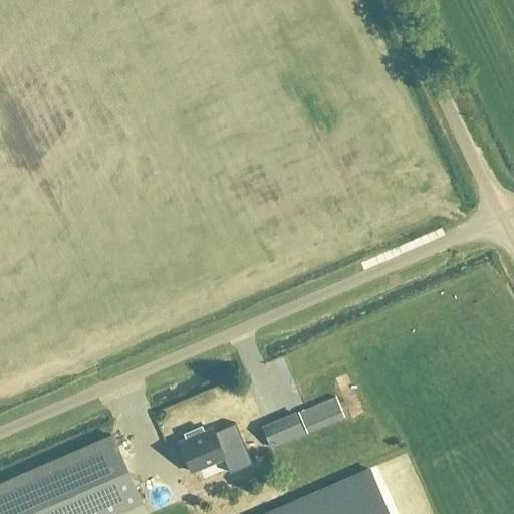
[(306,432),(344,416),(336,398),(298,414),(306,432)]
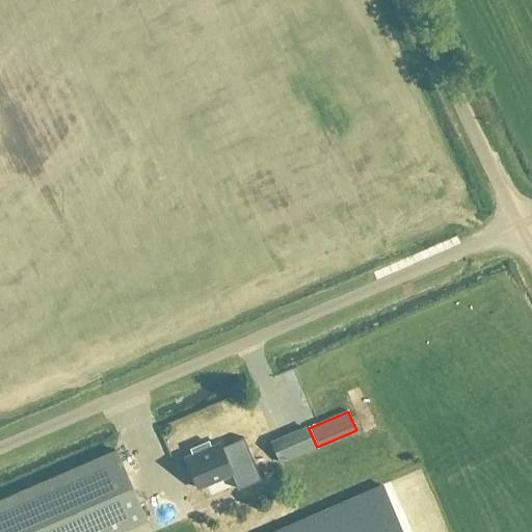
[(191,454),(185,457),(197,487),(231,474),(237,490),(261,480),(260,476),(257,477),(242,443),(245,442),(243,437),(221,447),(219,442),(210,446),(208,442),(190,449),(191,454)]
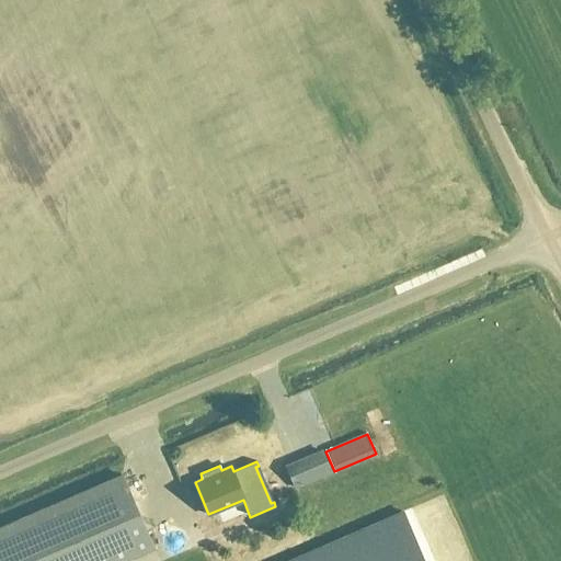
[(300,462),(286,468),(295,490),(309,483),(300,462)]
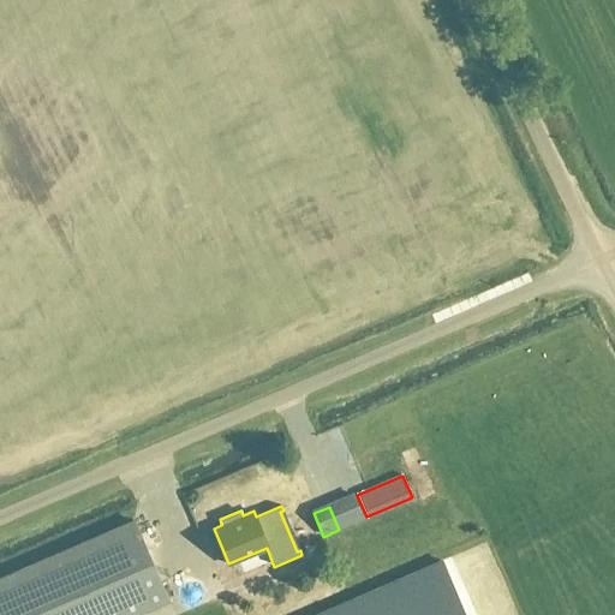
[(133,520),(0,579),(0,614),(133,614),(169,599),(133,520)]
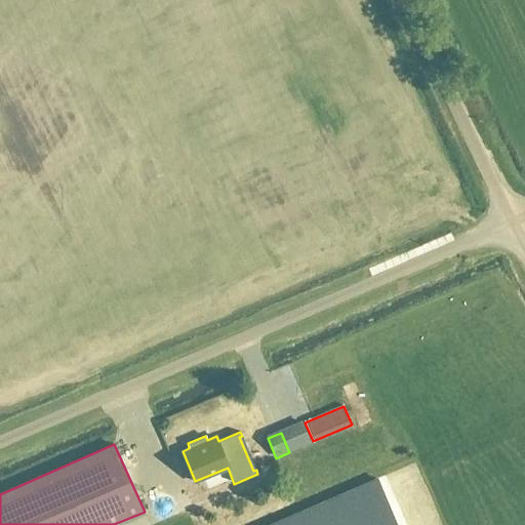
[(396,524),(377,480),(272,524),(396,524)]
